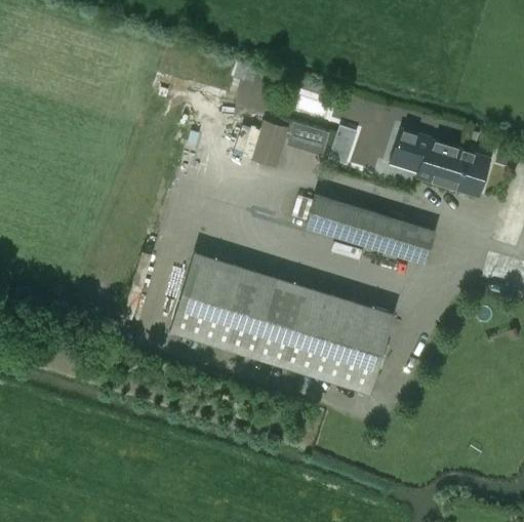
[(236,65),(232,78),(265,88),(269,75),(236,65)]
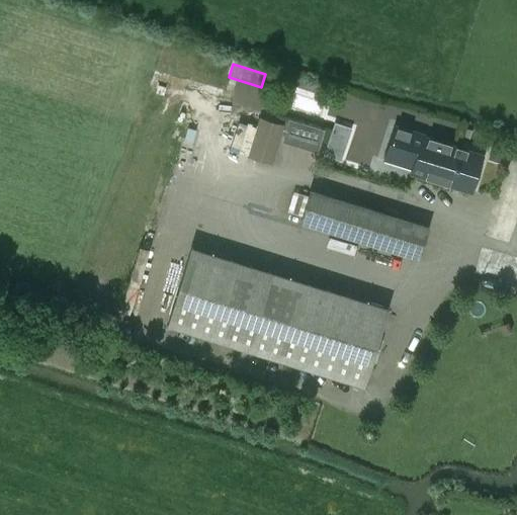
[(282,147),(320,154),(325,130),(286,121),(282,147)]
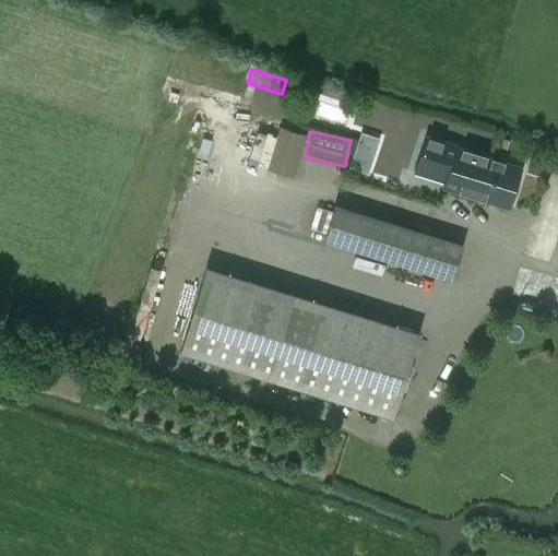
[(292,179),(304,141),(279,133),(266,172),(292,179)]
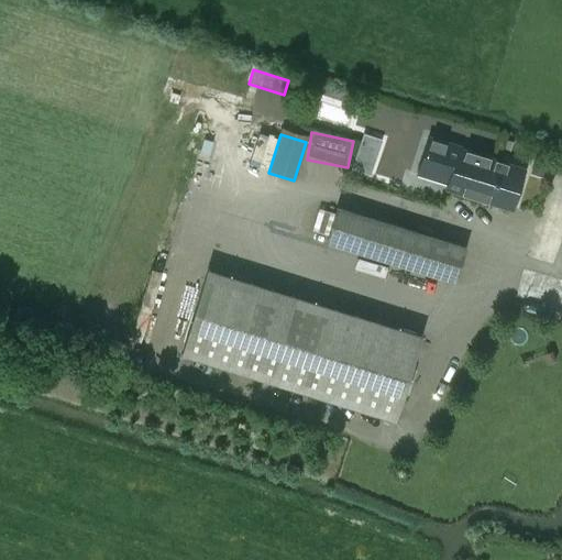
[(418,172),(449,182),(447,191),(510,211),(522,172),(459,152),(459,150),(428,140),(418,172)]
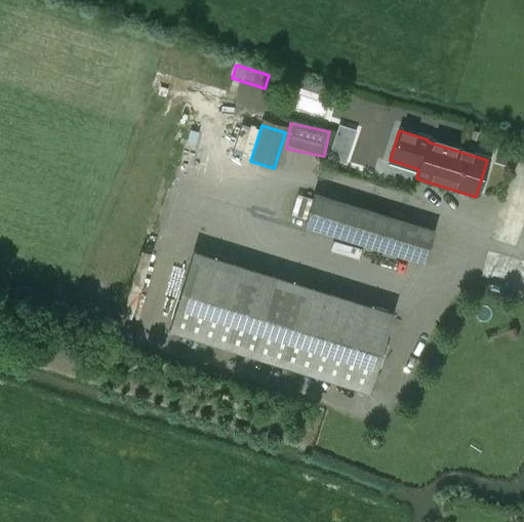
[(494,163),(507,167),(511,154),(498,151),(494,163)]
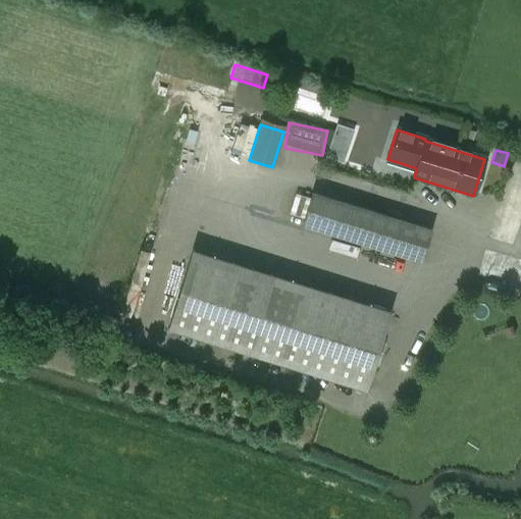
[(384,217),(311,195),(310,200),(303,221),(302,226),(419,263),(429,231),(399,222),(401,216),(386,211),(384,217)]
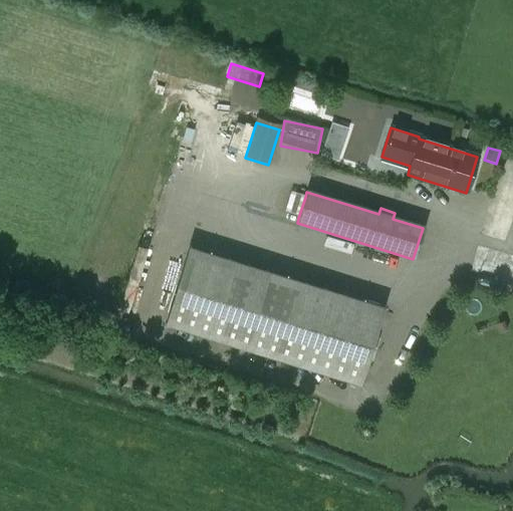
[(298,218),(305,197),(290,193),(284,213),(298,218)]
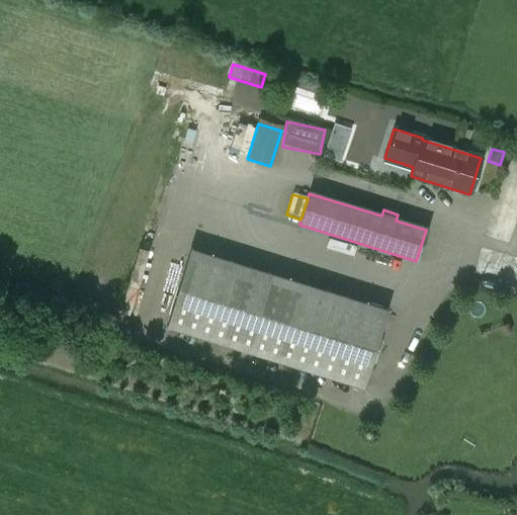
[(371,354),(377,356),(381,343),(375,341),(385,311),(190,250),(166,327),(361,388),(371,354)]
